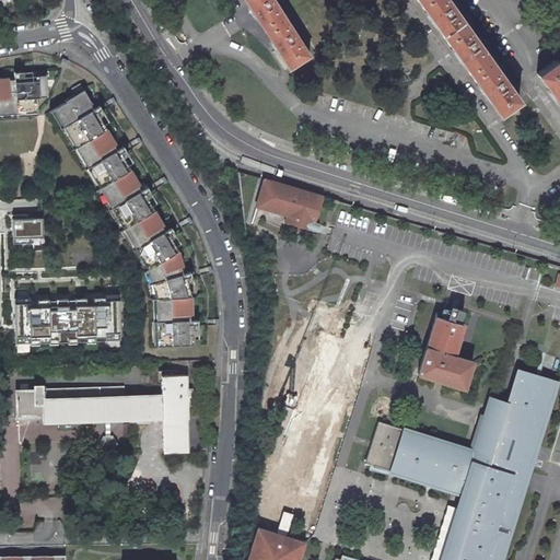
[(273,0),(245,0),(265,31),(289,68),(310,55),(298,37),(276,3),(273,0)]
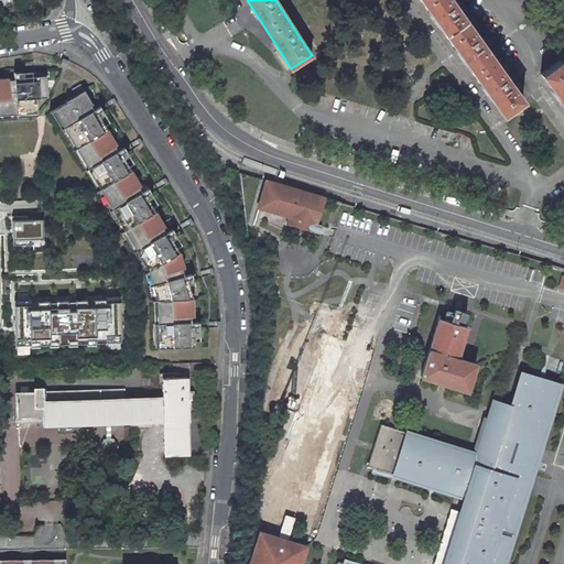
[(451,0),(421,0),(447,38),(475,76),(502,115),(523,100),(516,90),(483,43),(458,10),(451,0)]
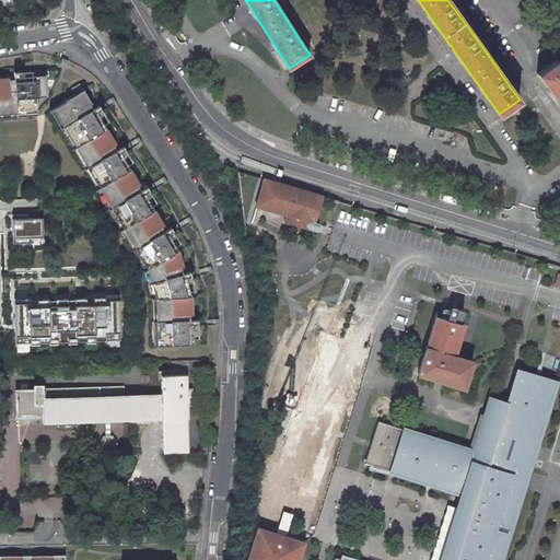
[(559,62),(557,59),(537,73),(559,105),(559,62)]
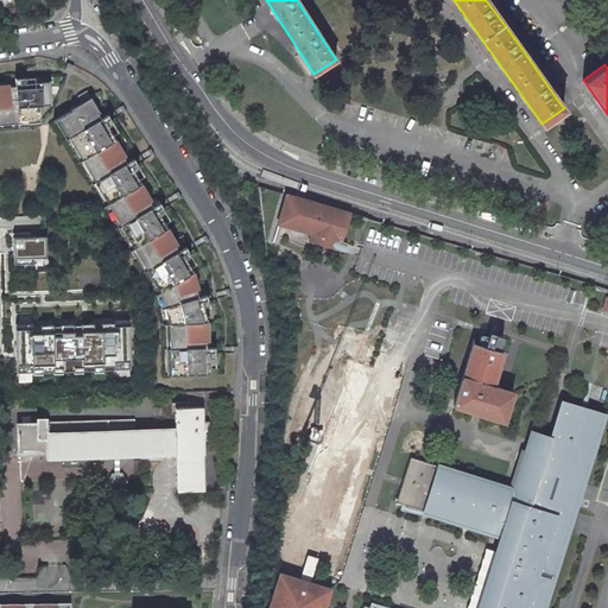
[(0,118),(8,118),(8,124),(29,122),(27,116),(40,115),(39,106),(51,105),(50,86),(27,87),(27,80),(17,81),(17,88),(11,88),(11,87),(0,87),(0,118)]
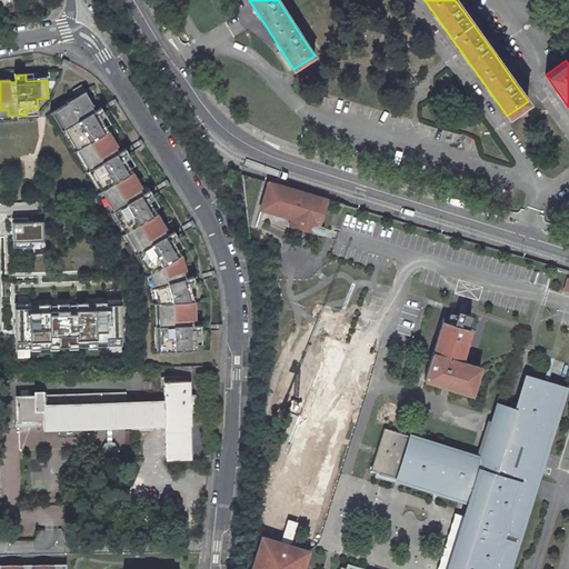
[(72,97),(81,91),(78,86),(69,91),(72,97)]
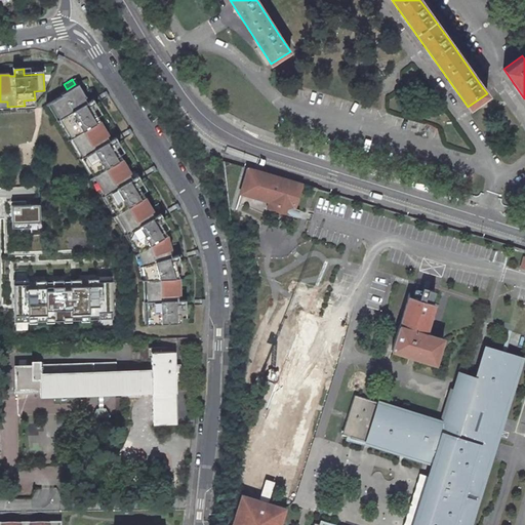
[(152,323),(179,323),(179,310),(185,310),(185,299),(178,300),(177,295),(179,295),(178,278),(177,278),(173,266),(175,266),(179,265),(176,255),(171,256),(169,250),(170,250),(166,236),(165,236),(158,225),(160,225),(163,221),(159,213),(154,217),(151,212),(152,211),(144,197),(143,198),(135,187),(136,187),(140,184),(135,175),(130,178),(128,174),(129,173),(121,160),(120,160),(113,149),(114,148),(118,146),(113,137),(108,140),(105,136),(107,135),(97,122),(96,122),(90,111),(91,111),(95,108),(90,101),(85,104),(82,98),(83,98),(76,85),(58,95),(59,97),(54,101),(59,110),(55,112),(64,126),(68,124),(82,148),(78,150),(86,164),(90,162),(105,186),(101,188),(109,202),(113,200),(126,224),(122,226),(131,240),(135,238),(142,249),(151,279),(151,292),(146,292),(147,310),(151,310),(152,323)]
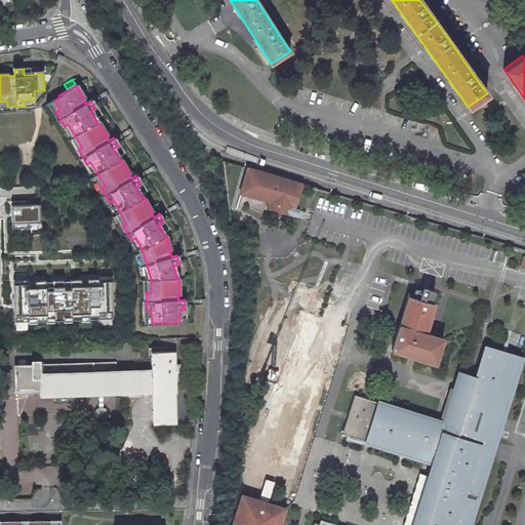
[(0,110),(36,108),(35,99),(24,101),(25,106),(7,107),(7,102),(0,102),(0,110)]
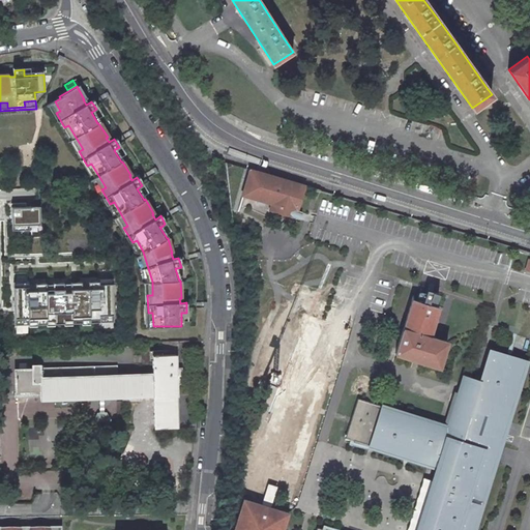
[(60,111),(55,101),(48,105),(91,179),(137,256),(144,282),(146,327),(153,326),(152,313),(148,313),(147,295),(152,295),(152,282),(143,252),(137,240),(133,242),(123,228),(127,226),(114,202),(110,204),(101,189),(106,187),(91,164),(87,166),(79,151),(83,149),(68,125),(64,127),(56,113),(60,111)]
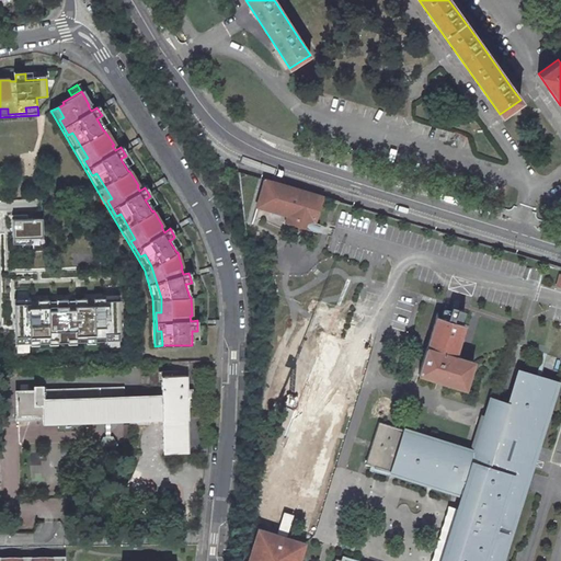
[(256,207),(289,217),(287,225),(312,232),(315,225),(315,224),(322,196),(265,180),(256,207)]
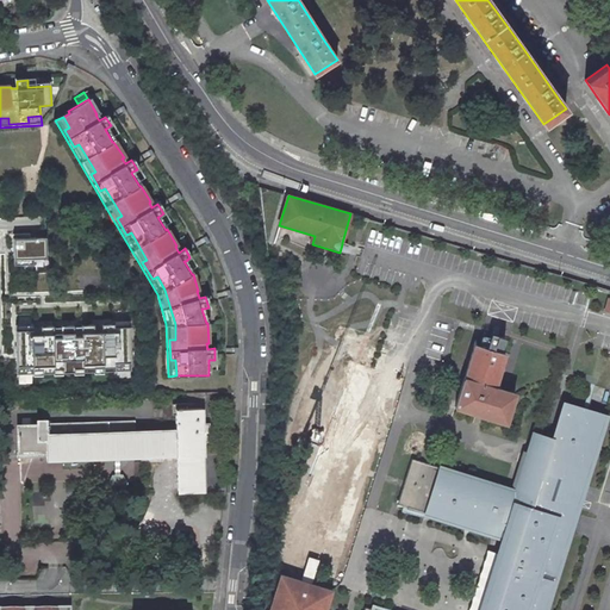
[(13,238),(14,265),(47,263),(45,237),(13,238)]
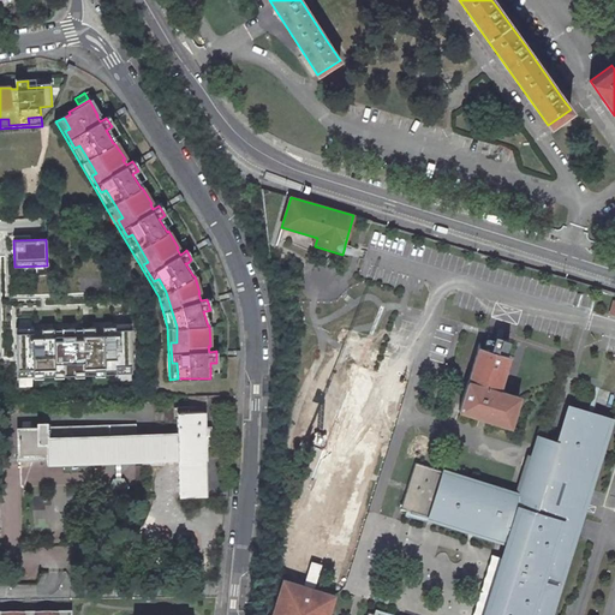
[(16,328),(17,376),(34,376),(34,372),(115,370),(115,372),(132,372),(131,323),(113,324),(113,327),(34,330),(34,327),(16,328)]
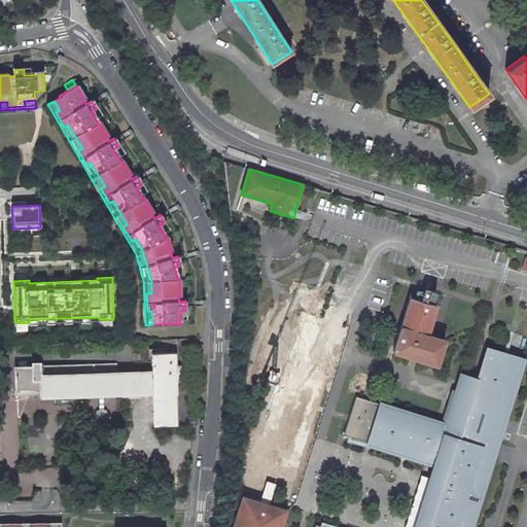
[(393,351),(436,364),(445,339),(427,334),(436,305),(426,302),(427,297),(432,300),(435,291),(423,288),(420,301),(410,297),(393,351)]
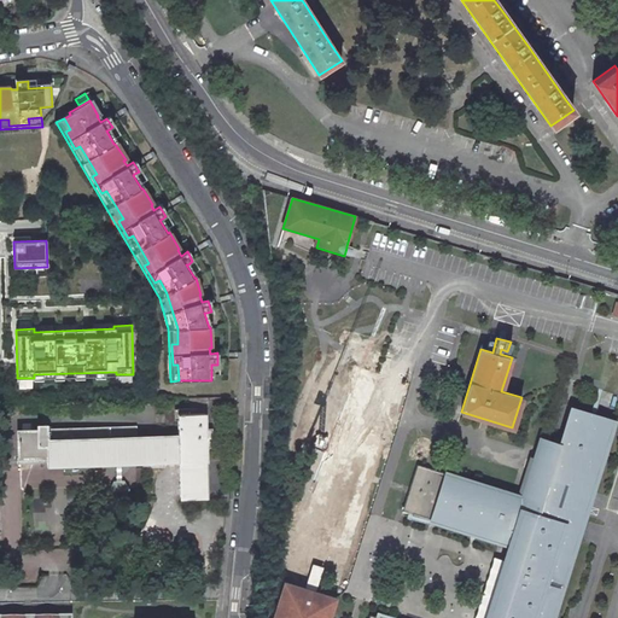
[(382,617),(369,614),(367,617),(553,617),(586,514),(567,509),(566,512),(561,511),(563,508),(555,506),(559,494),(560,495),(561,495),(563,495),(564,494),(565,493),(565,491),(566,489),(566,488),(566,485),(566,484),(569,484),(570,482),(575,484),(575,487),(592,491),(613,423),(595,417),(594,420),(589,418),(590,415),(571,409),(555,460),(552,458),(552,456),(552,455),(551,455),(551,454),(549,454),(548,454),(547,454),(546,454),(546,455),(544,455),(544,456),(541,455),(526,499),(418,464),(403,509),(512,544),(488,617),(382,617)]
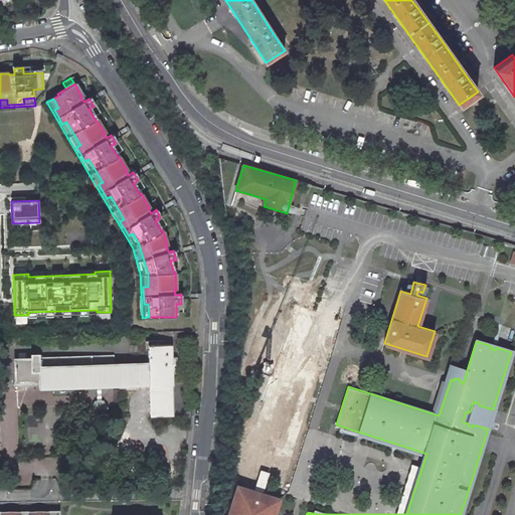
[(32,358),(15,358),(15,381),(39,381),(39,388),(97,386),(102,386),(149,385),(150,416),(173,415),(172,373),(172,356),(171,344),(148,344),(149,362),(114,363),(113,356),(39,358),(38,354),(32,354),(32,358)]
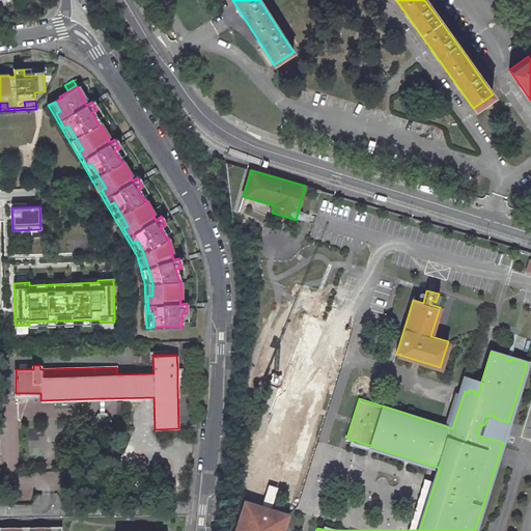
[(297,486),(332,374),(294,363),(266,450),(253,446),(246,469),(253,471),(253,473),(258,475),(266,477),(263,484),(267,486),(261,504),(243,498),(232,530),(283,530),(289,512),(271,506),(276,488),(280,490),(282,491),(282,487),(284,483),(297,486)]
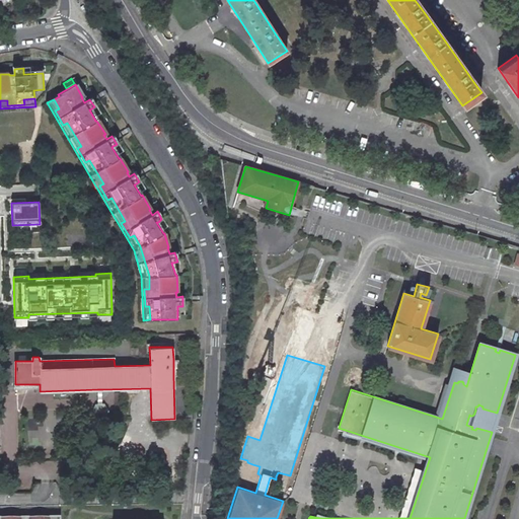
[(102,389),(97,389),(98,403),(98,404),(96,404),(92,412),(96,419),(104,418),(108,412),(104,404),(103,404),(102,389)]
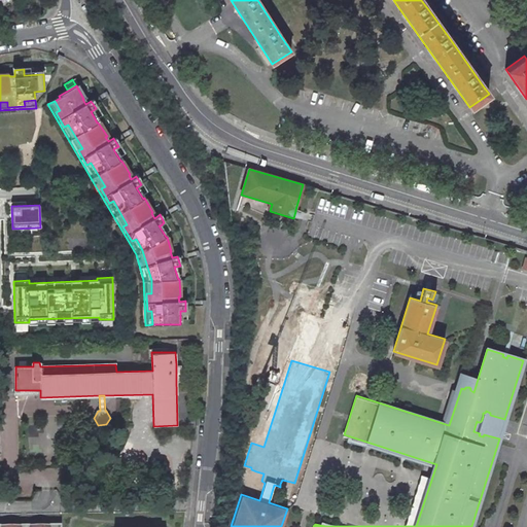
[(123,399),(117,399),(117,415),(113,430),(118,431),(123,415),(123,399)]
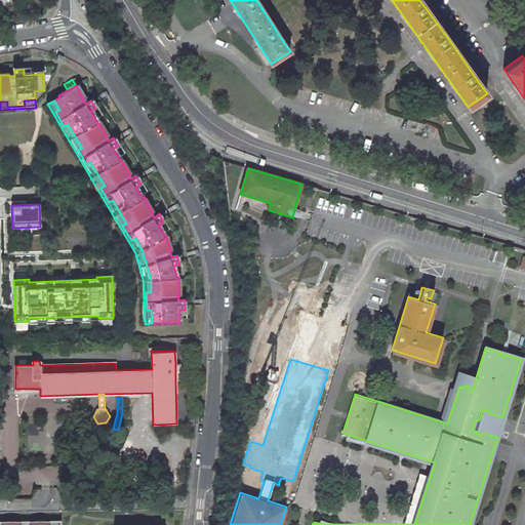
[(497,437),(502,417),(488,413),(488,411),(484,409),(483,411),(481,411),(481,412),(481,414),(481,415),(480,417),(480,418),(479,419),(478,420),(477,420),(476,420),(475,419),(472,430),(478,432),(477,434),(481,435),(482,433),(497,437)]
